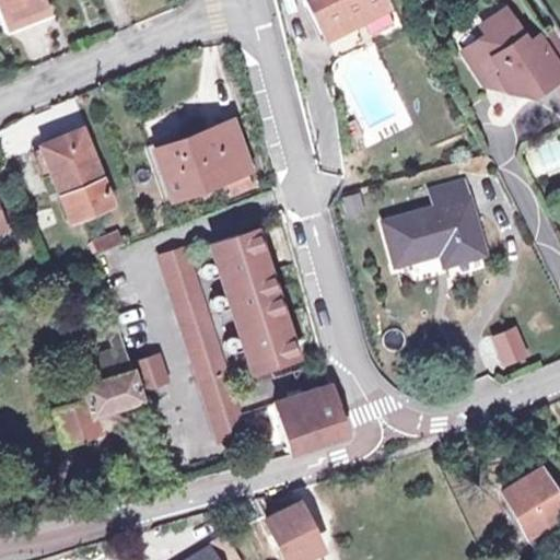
[(49,14),(43,0),(0,0),(0,8),(8,30),(49,14)]
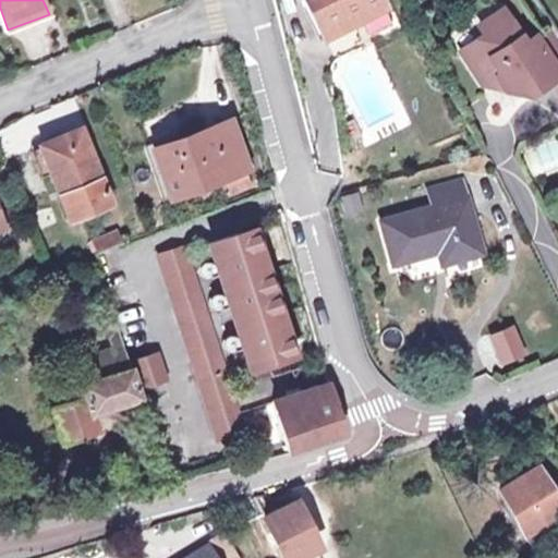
[(376,0),(305,0),(325,36),(358,19),(380,7),(376,0)]
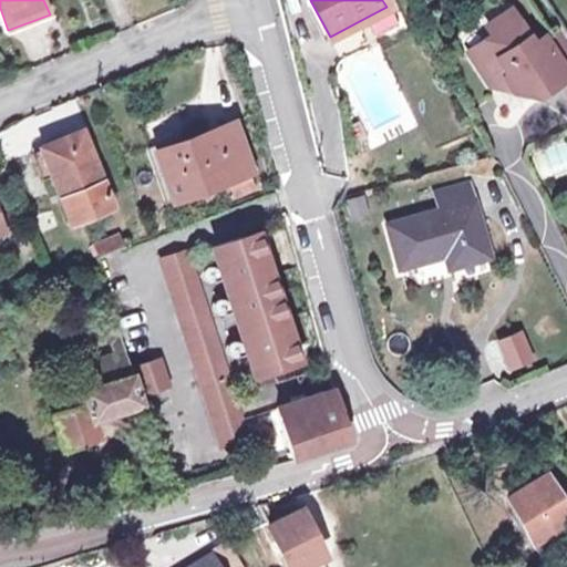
[(387,7),(363,19),(372,37),(397,24),(387,7)]
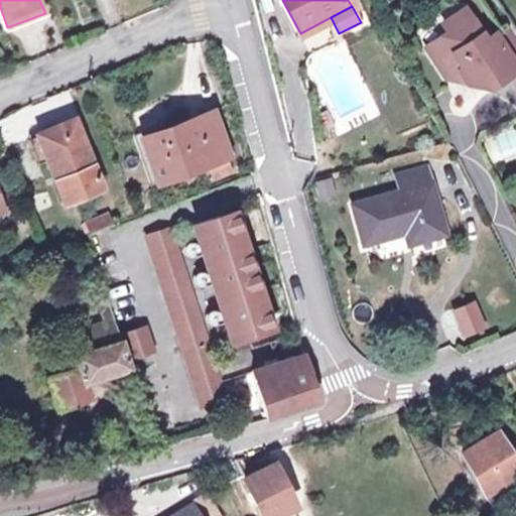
[(514,68),(504,52),(494,35),(492,33),(482,39),(463,8),(440,21),(445,30),(422,44),(442,78),(456,70),(464,83),(478,86),(489,80),(484,74),(490,70),(496,80),(514,68)]
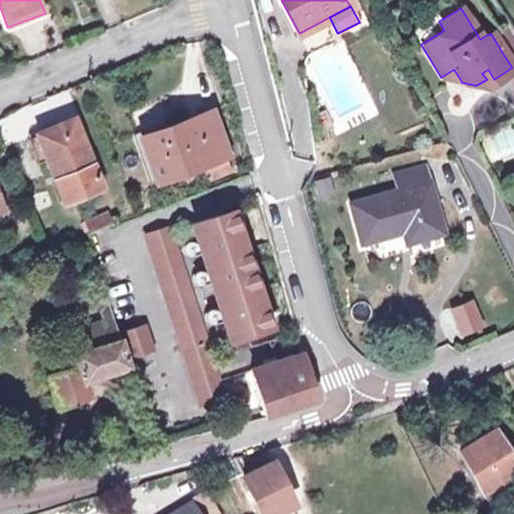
[(513,36),(507,26),(492,35),(502,52),(513,44),(513,36)]
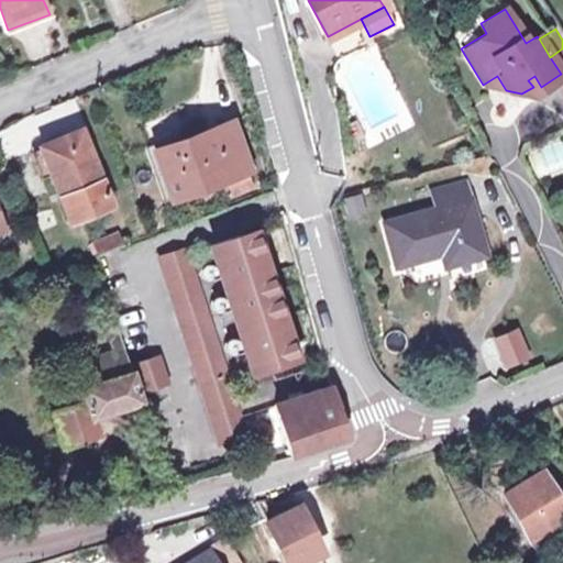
[(153,147),(169,194),(222,176),(240,169),(244,168),(228,122),(153,147)]
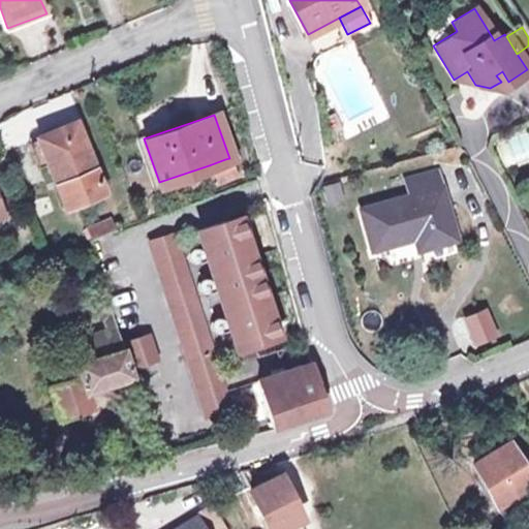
[(38,135),(65,207),(104,192),(78,121),(38,135)]
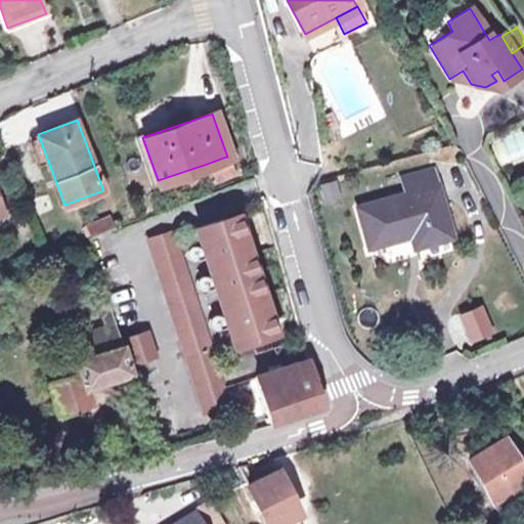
[(223,158),(207,164),(211,176),(227,170),(223,158)]
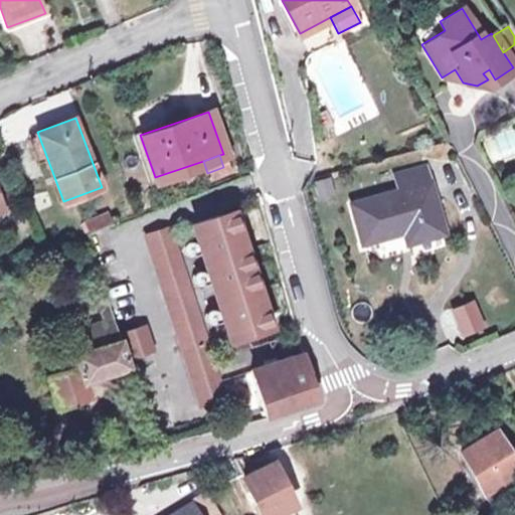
[(395,178),(399,193),(351,206),(360,239),(404,227),(408,242),(445,232),(426,169),(395,178)]
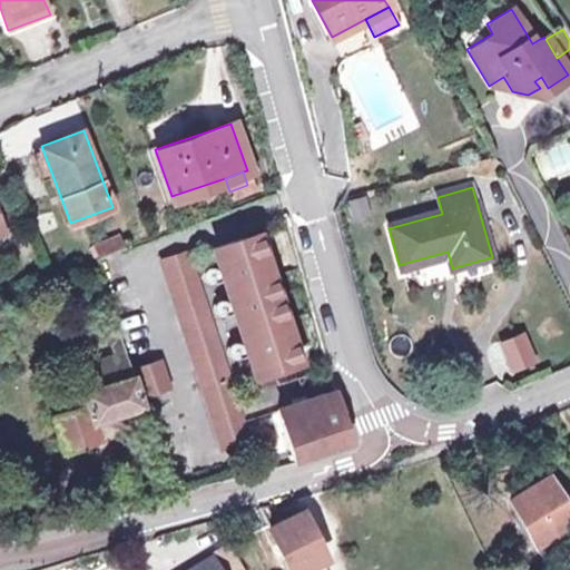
[(0,197),(0,234),(11,231),(0,197)]
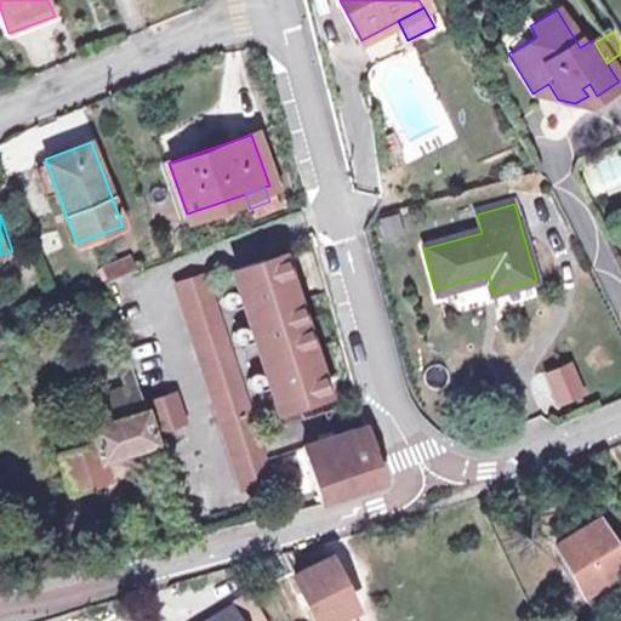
[(323,392),(277,252),(268,255),(314,394),(323,392)]
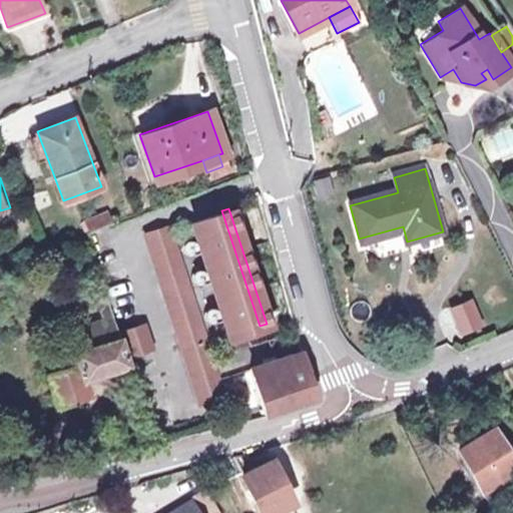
[(221,210),(191,220),(229,336),(260,326),(221,210)]
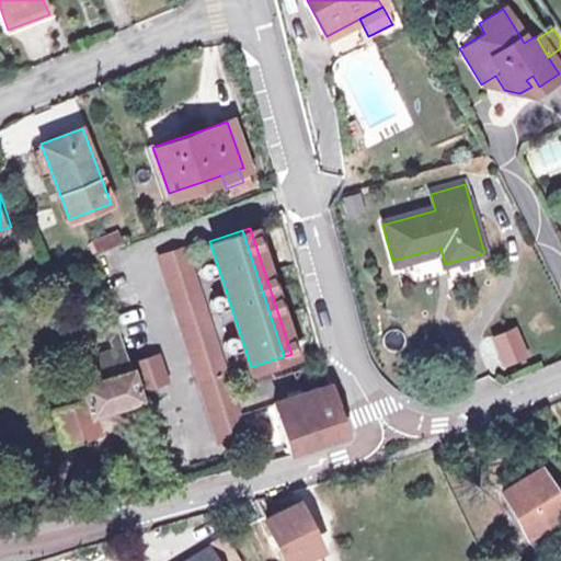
[(118,232),(99,241),(102,250),(123,242),(118,232)]
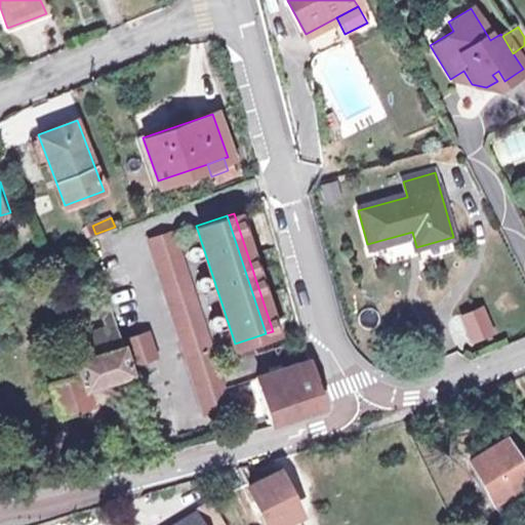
[(172,229),(148,237),(183,345),(208,336),(172,229)]
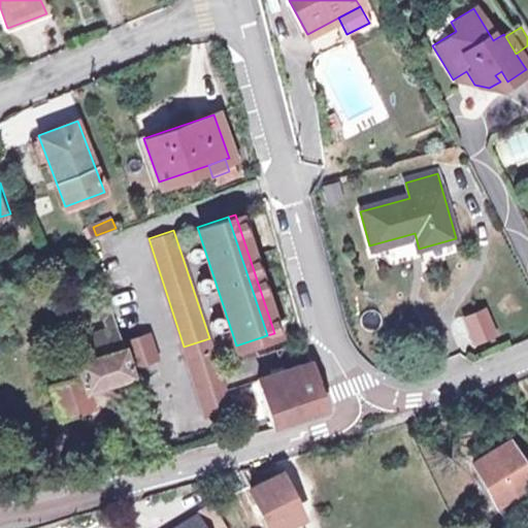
[(120,325),(112,301),(103,303),(111,328),(117,326),(120,325)]
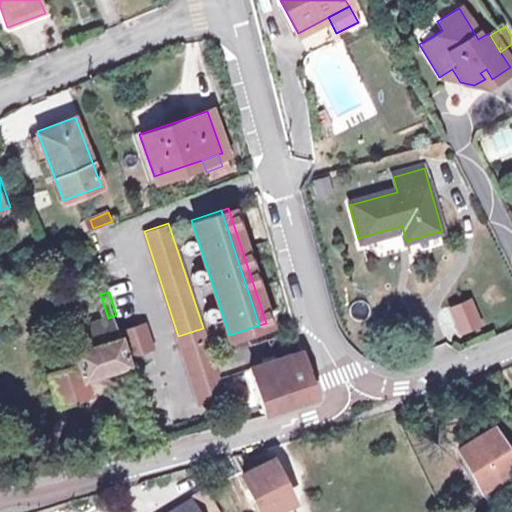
[(447,306),(455,336),(481,329),(473,298),(447,306)]
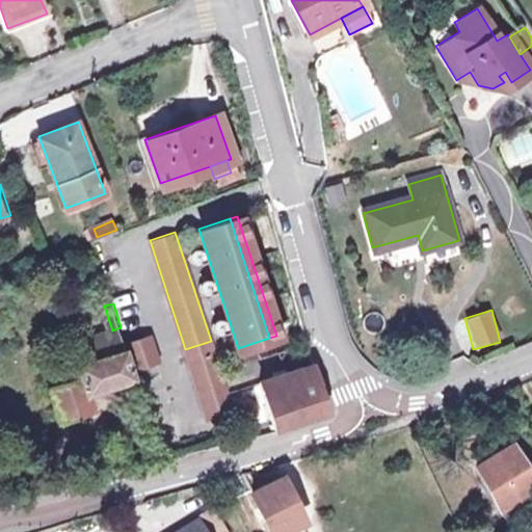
[(87,391),(133,376),(117,328),(112,330),(73,343),(79,364),(77,364),(80,375),(49,386),(59,418),(92,407),(87,391)]
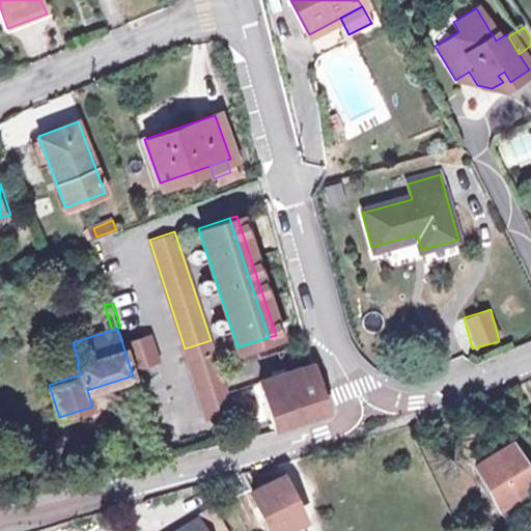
[(148,333),(124,340),(133,367),(157,359),(148,333)]
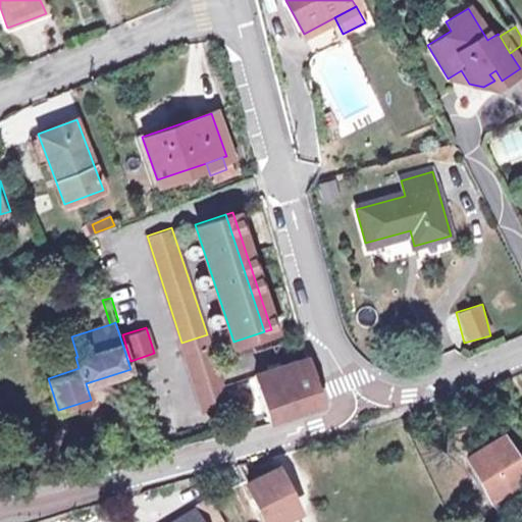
[(207,334),(181,343),(186,355),(211,346),(207,334)]
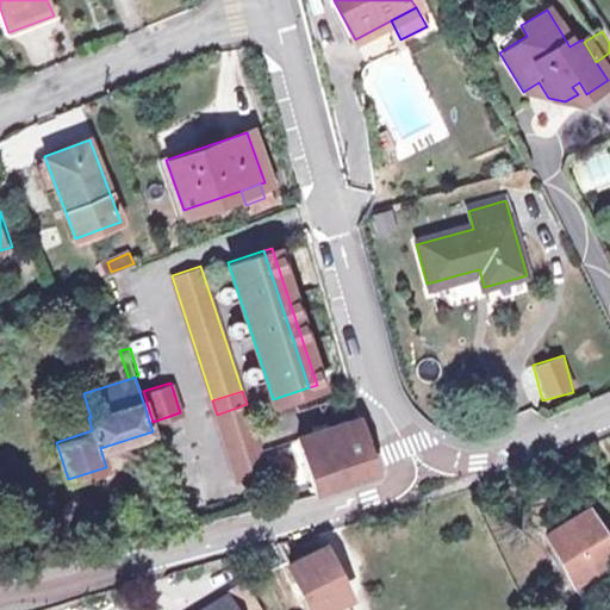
[(247,404),(217,415),(237,478),(267,468),(247,404)]
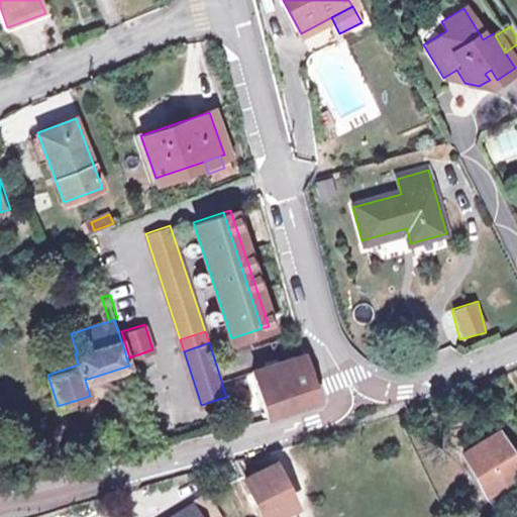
[(323,403),(310,358),(294,363),(297,371),(278,376),(276,368),(252,375),(266,419),(323,403)]
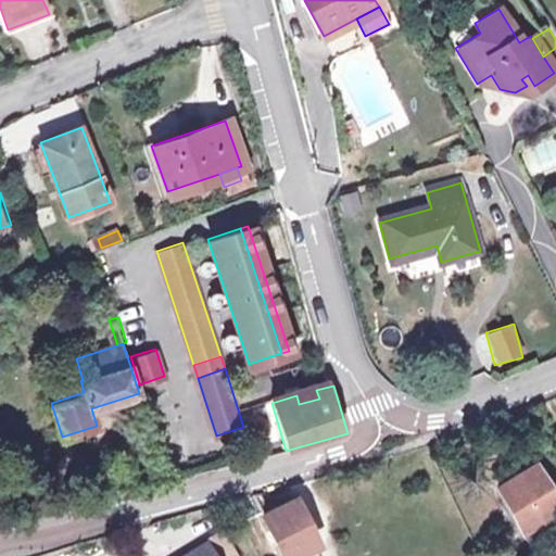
[(495,481),(525,535),(546,523),(542,516),(555,506),(555,474),(543,453),(495,481)]
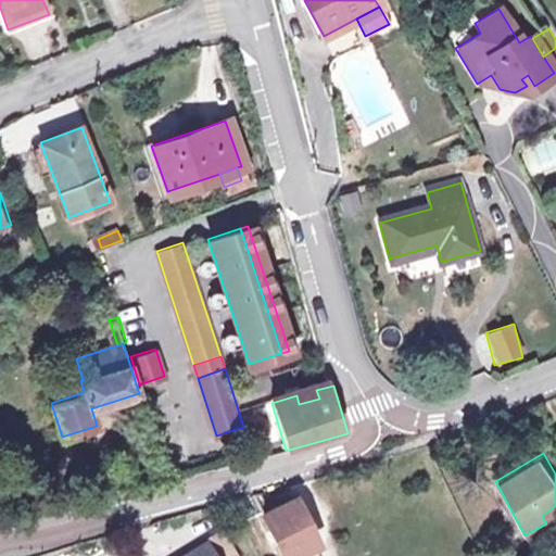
[(265,512),(286,555),(291,555),(319,541),(294,496),(265,512)]
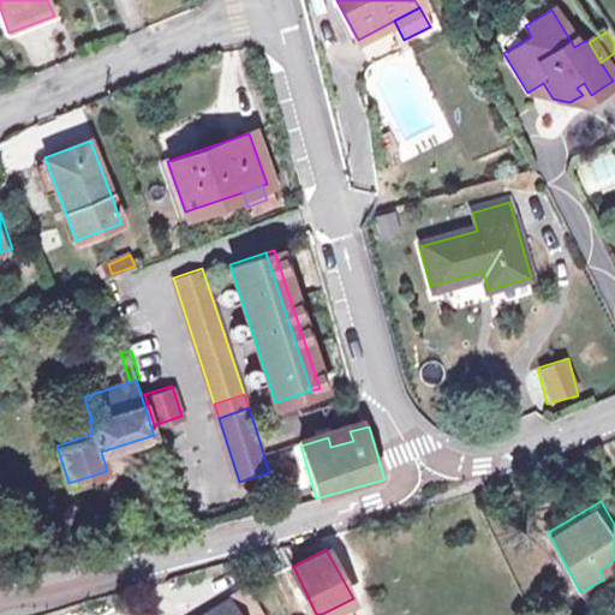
[(196,614),(264,614),(246,585),(196,614)]
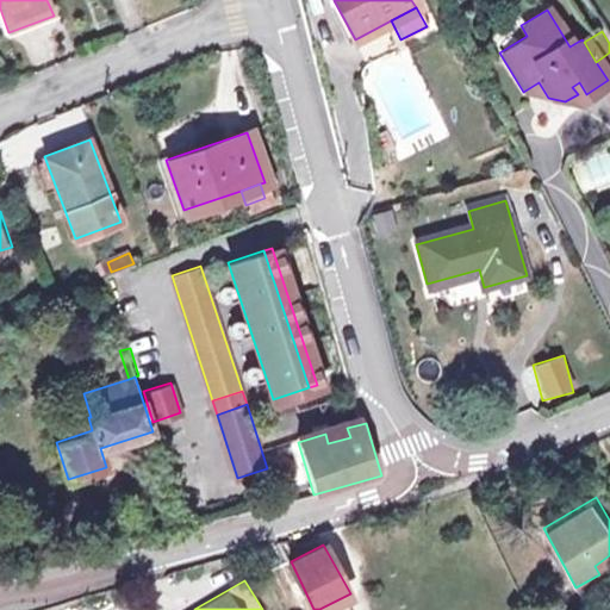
[(560,609),(554,596),(529,609),(560,609)]
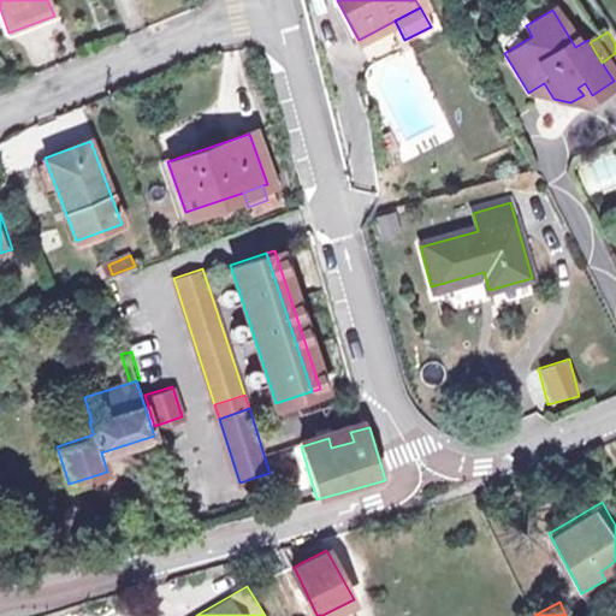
All buildings are outlined.
